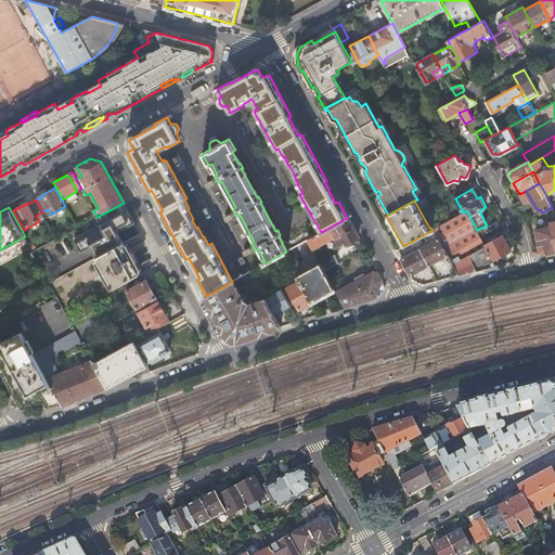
[(485,245),(482,240),(477,230),(466,210),(463,213),(434,229),(434,230),(438,237),(448,255),(460,275),(497,266),(493,259),(485,245)]
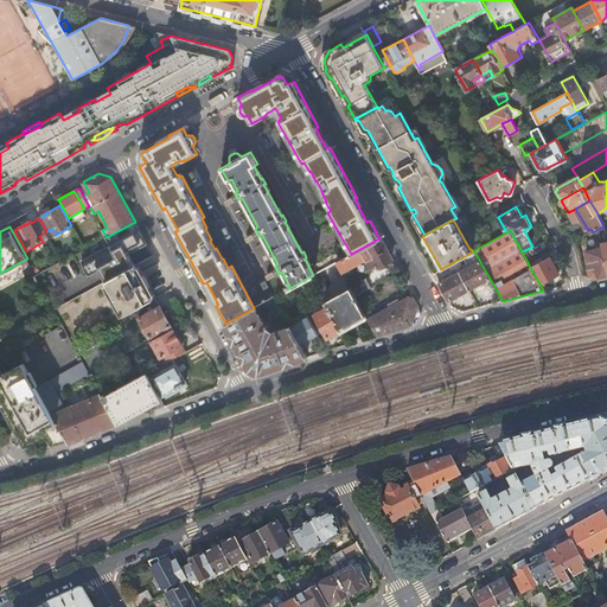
[(113,260),(116,266),(134,256),(122,236),(107,246),(108,248),(103,250),(109,262),(113,260)]
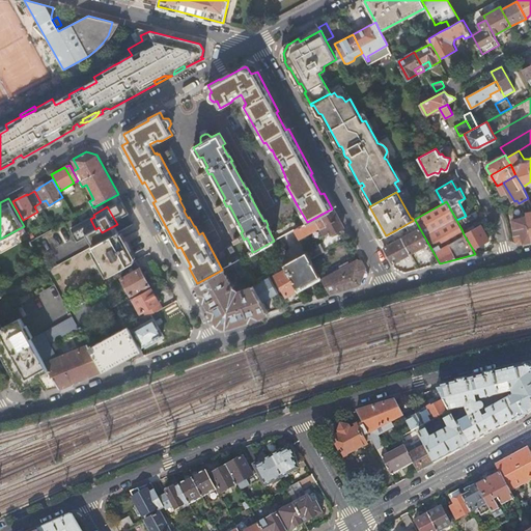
[(307,222),(295,229),(299,239),(319,227),(324,234),(329,231),(330,233),(342,227),(333,208),(332,208),(307,222)]
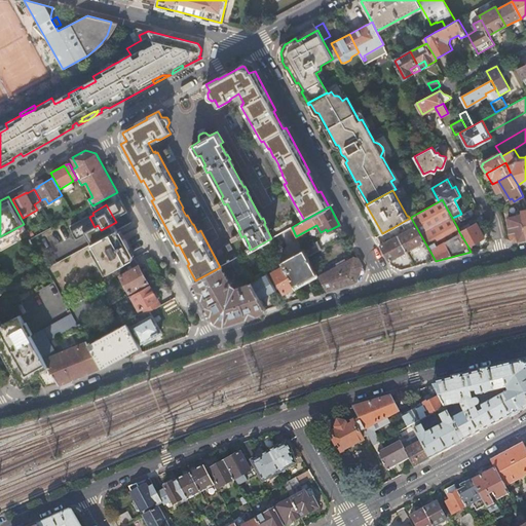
[(512,239),(516,241),(525,238),(525,229),(523,215),(509,218),(510,226),(509,226),(512,239)]
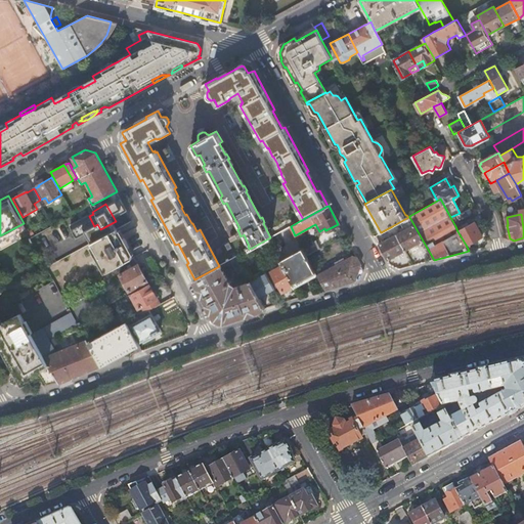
[(475,222),(457,231),(466,245),(482,235),(475,222)]
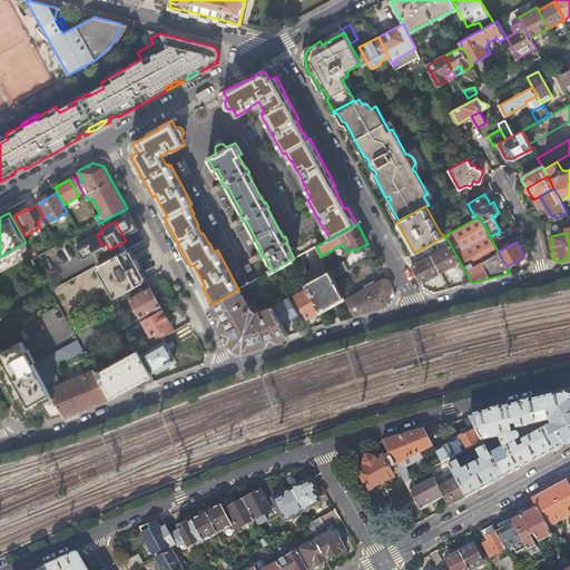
[(460,262),(450,244),(431,254),(441,273),(460,262)]
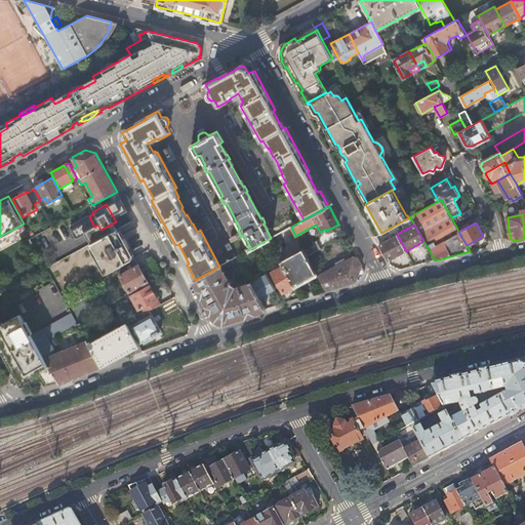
[(381,233),(374,237),(378,244),(389,261),(406,251),(397,234),(393,227),(381,233)]
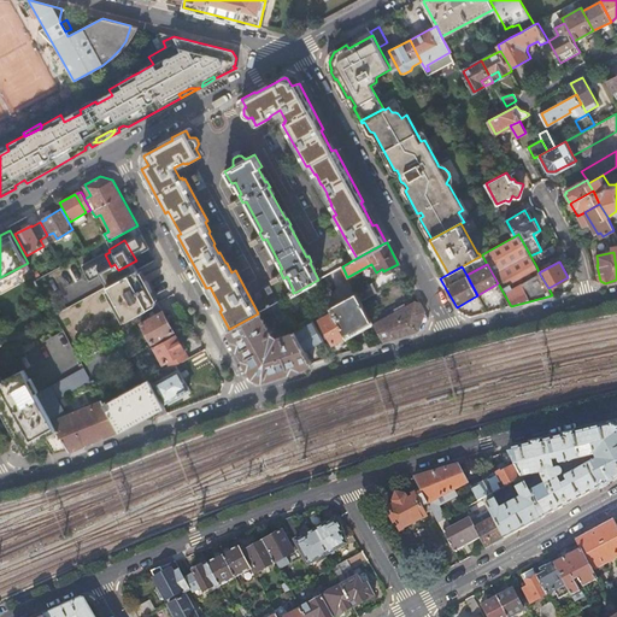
[(151,287),(147,282),(141,286),(134,272),(109,287),(125,317),(123,318),(124,321),(154,304),(146,289),(151,287)]
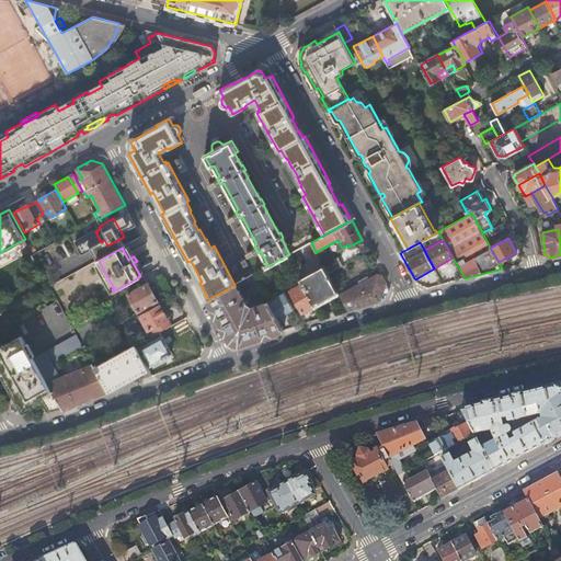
[(338,258),(323,265),(328,274),(342,265),(338,258)]
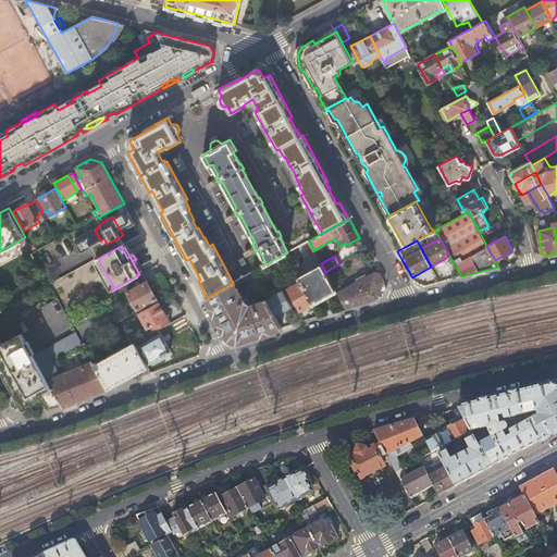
[(297,277),(299,282),(310,301),(316,298),(317,299),(335,288),(325,272),(321,263),(297,277)]
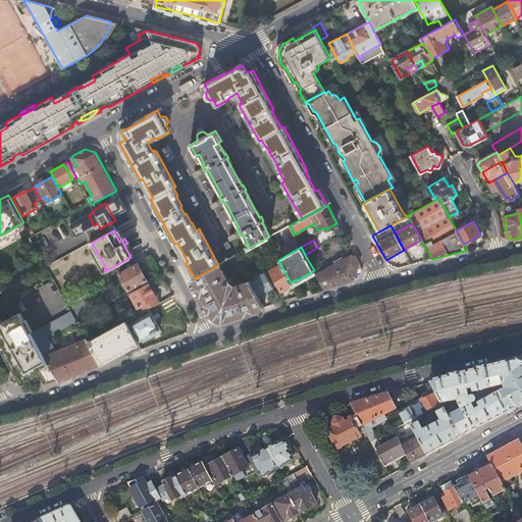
[(316,274),(323,289),(353,280),(352,277),(358,264),(359,264),(354,254),(316,274)]
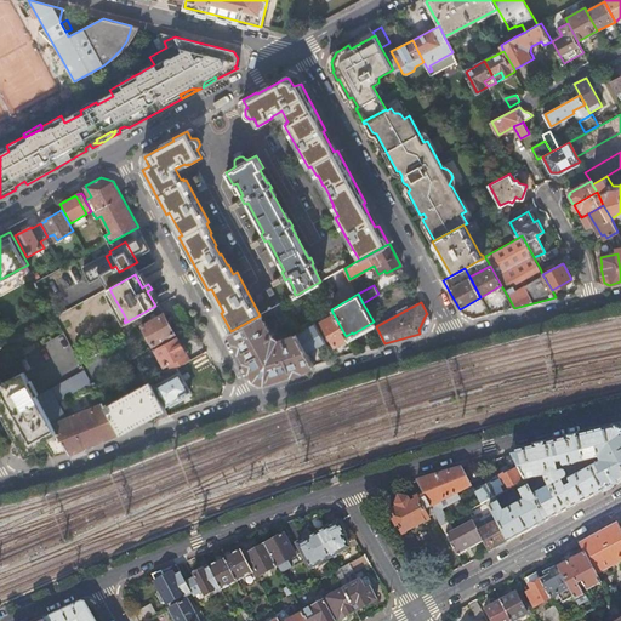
[(286,315),(280,303),(275,306),(281,318),(286,315)]
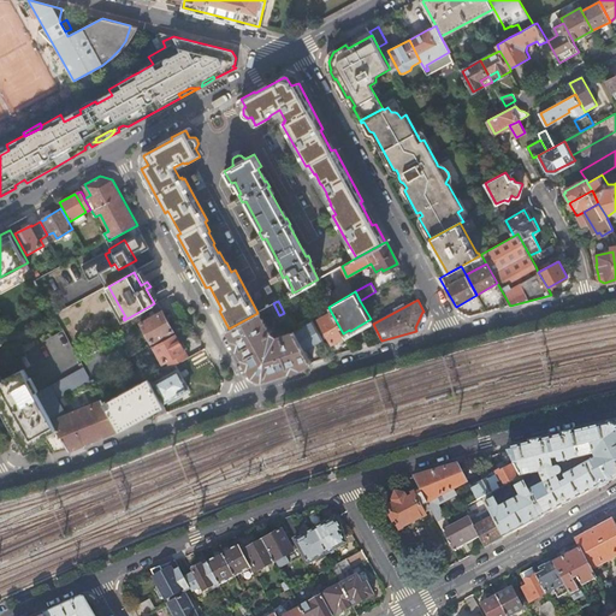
[(163,311),(158,302),(144,309),(149,318),(141,323),(153,343),(157,341),(158,343),(165,339),(164,337),(175,331),(163,311)]
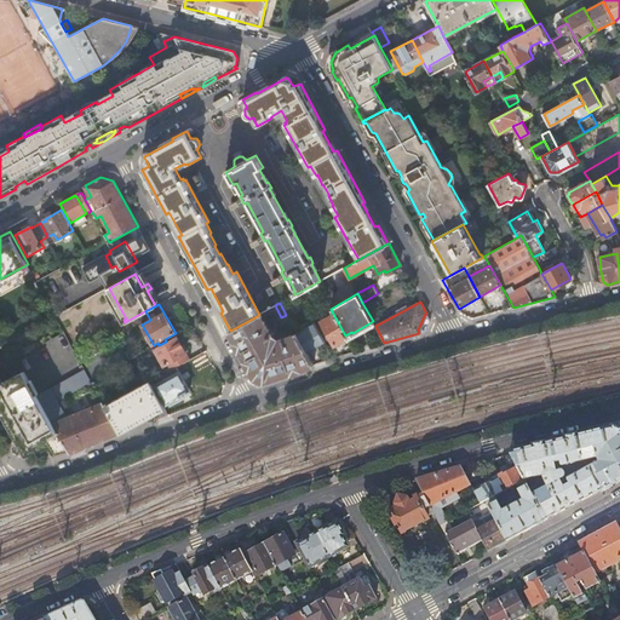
[(273,336),(260,314),(259,315),(230,331),(254,375),(265,380),(314,365),(306,351),(297,333),(280,339),(273,336)]
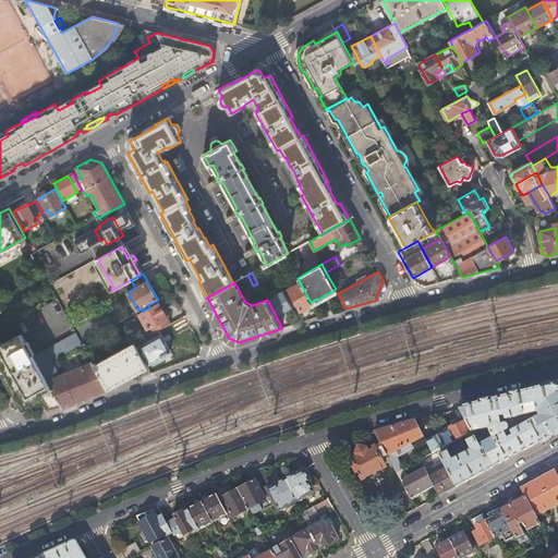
[(302,311),(312,304),(311,302),(300,282),(289,289),(302,311)]
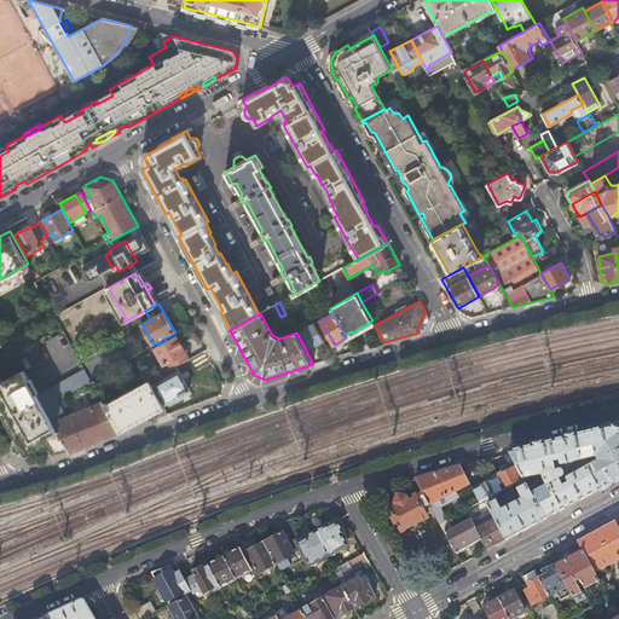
[(324,341),(313,320),(305,325),(306,327),(298,331),(296,333),(306,351),(324,341)]
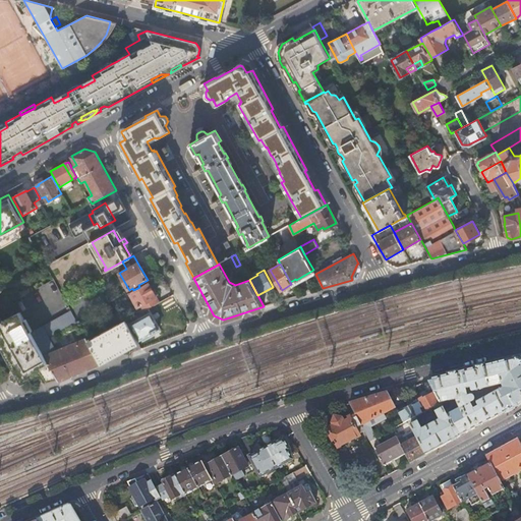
[(149,282),(139,287),(133,290),(130,292),(140,312),(160,302),(149,282)]
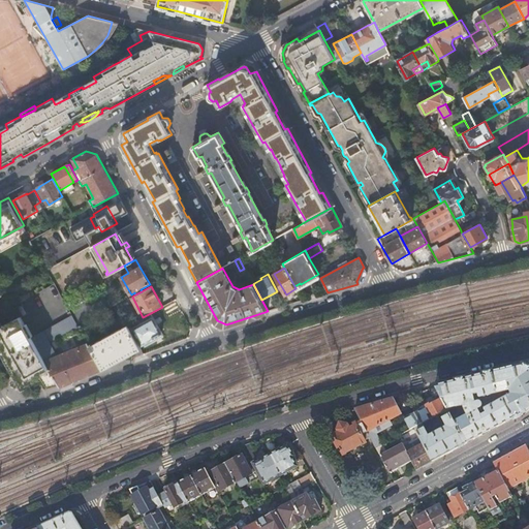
[(182,310),(176,300),(162,307),(143,317),(128,324),(139,344),(143,343),(143,344),(162,334),(155,320),(157,319),(159,322),(182,310)]
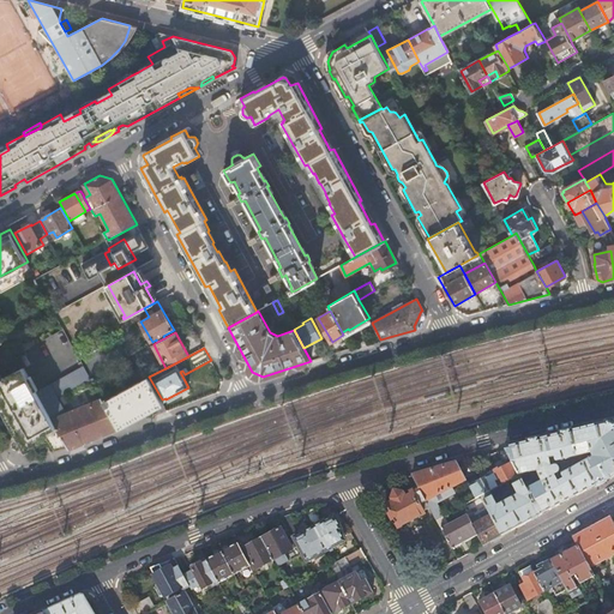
[(92,380),(84,365),(37,391),(67,446),(68,449),(118,429),(119,429),(103,401),(102,397),(60,416),(59,414),(65,410),(59,398),(92,380)]
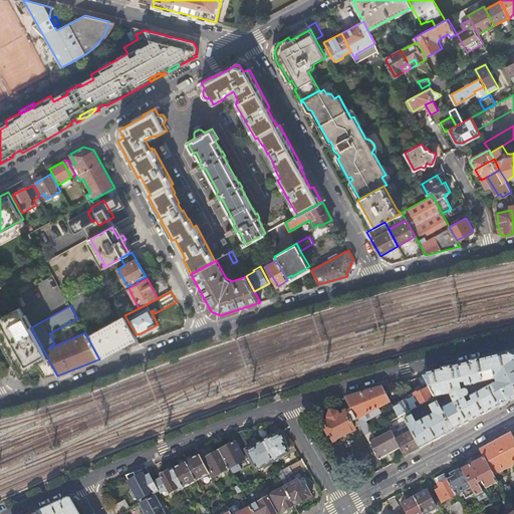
[(31,327),(20,307),(3,316),(0,317),(0,345),(19,380),(40,368),(44,376),(43,376),(43,377),(56,373),(31,327)]
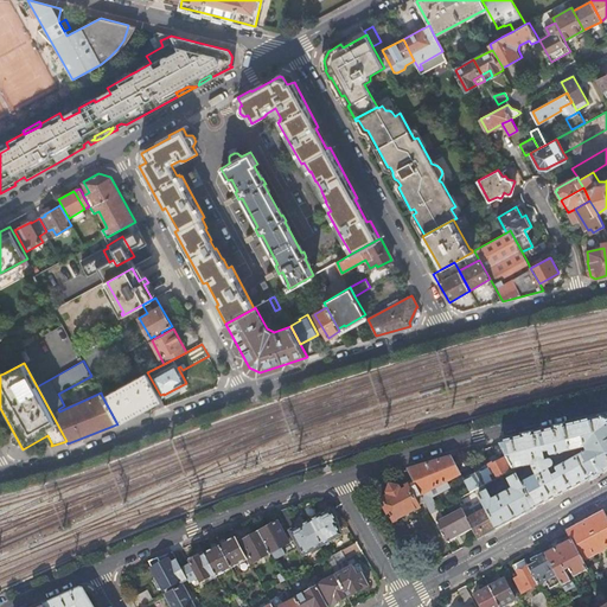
[(102,396),(117,425),(163,400),(160,395),(147,372),(102,396)]
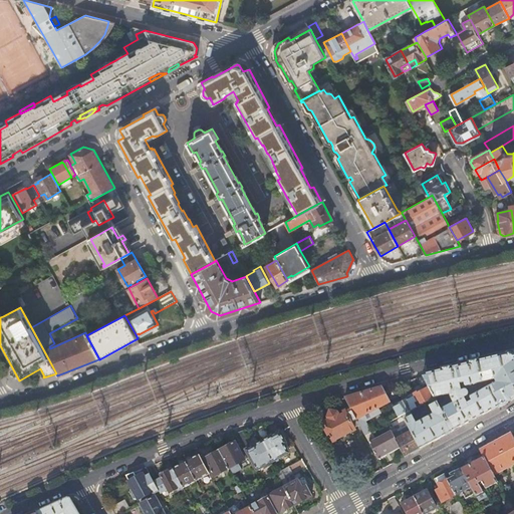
[(513,357),(507,355),(488,359),(479,361),(453,368),(424,375),(429,386),(436,398),(450,394),(450,397),(454,404),(442,410),(453,431),(499,406),(513,398),(513,357)]
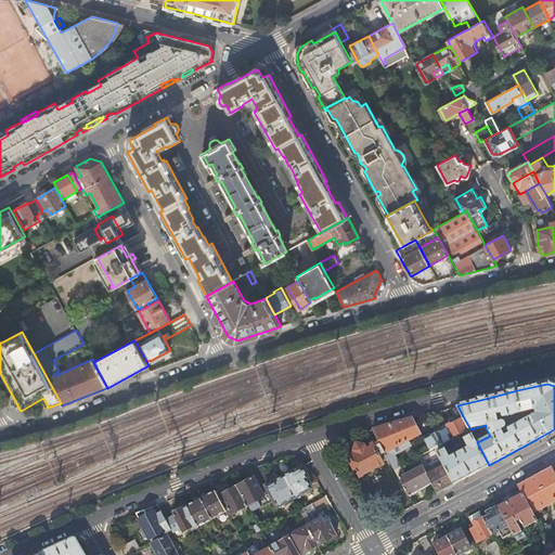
[(457,420),(463,416),(457,405),(451,408),(457,420)]
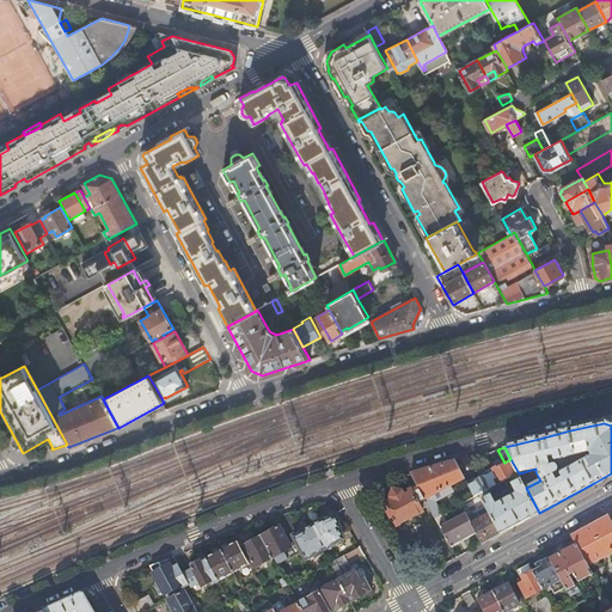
[(451,484),(464,477),(456,460),(434,466),(424,469),(420,471),(411,473),(428,506),(435,518),(441,515),(434,501),(453,490),(451,484)]
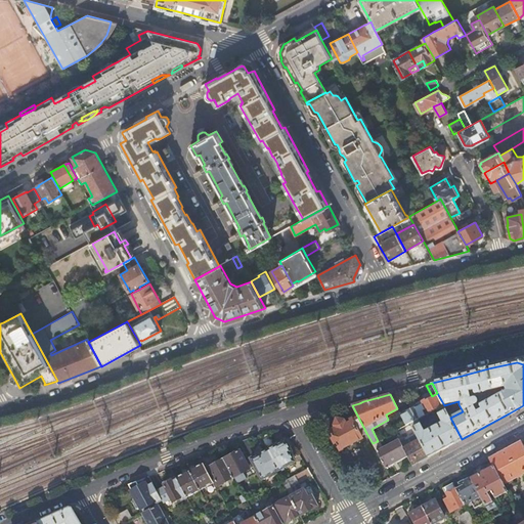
[(435,409),(441,406),(435,396),(427,401),(426,400),(422,402),(427,415),(435,409)]
